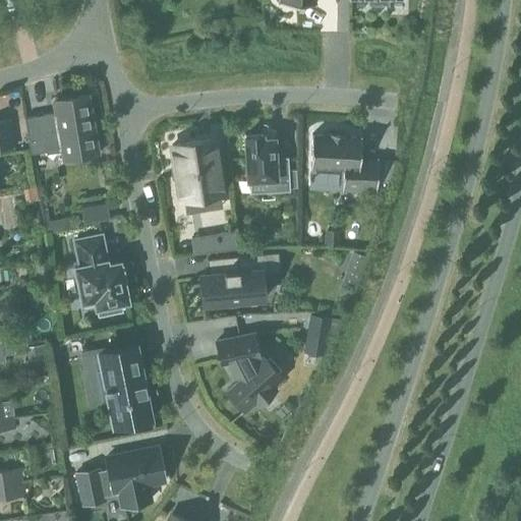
[(63,160),(98,154),(88,94),(64,98),(64,100),(62,100),(62,101),(54,102),(55,108),(54,108),(55,112),(24,117),(31,154),(46,151),(44,143),(60,140),(63,160)]
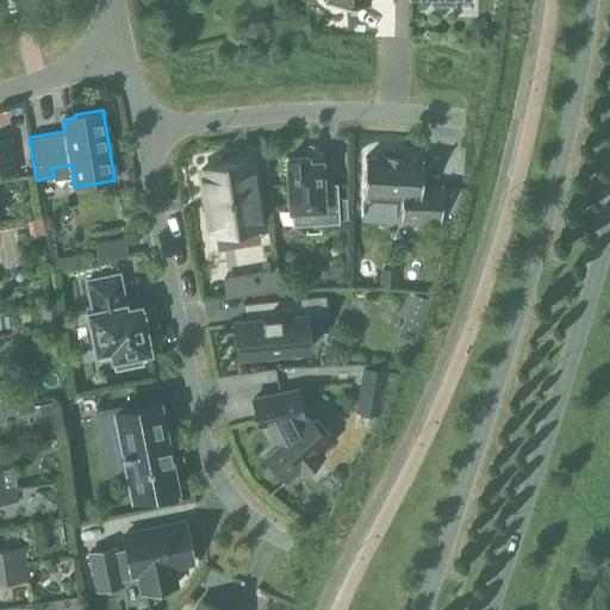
[(0,141),(0,174),(14,173),(10,139),(0,141)]
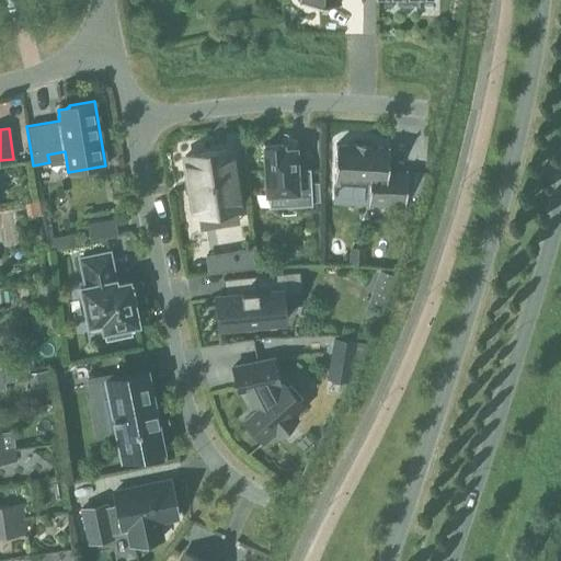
[(374,146),(374,144),(352,142),(352,144),(352,146),(338,145),(335,144),(333,180),(334,180),(333,201),(368,203),(368,205),(369,205),(403,207),(404,207),(407,172),(405,172),(387,171),(388,147),(387,147),(387,148),(373,147),(373,146),(374,146)]
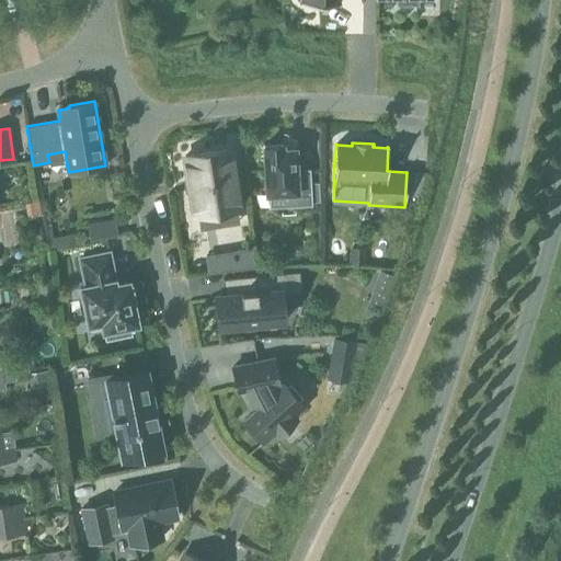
[(283,145),(264,146),(266,194),(286,193),(287,206),(311,205),(311,202),(319,202),(318,183),(310,183),(310,179),(297,179),(295,148),(283,149),(283,145)]
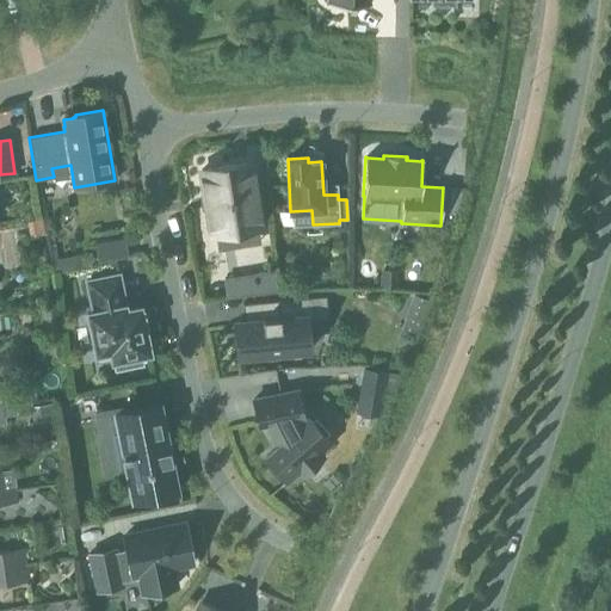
[(214,235),(218,234),(222,250),(241,246),(239,230),(264,226),(252,162),(202,172),(214,235)]
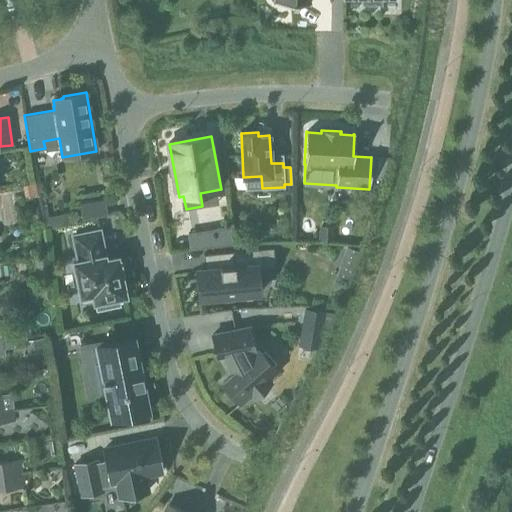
[(37,194),(35,183),(23,185),(25,196),(37,194)]
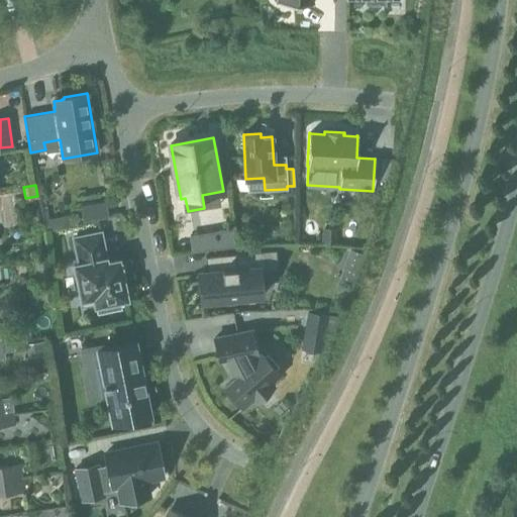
[(82,222),(109,217),(106,201),(80,206),(82,222)]
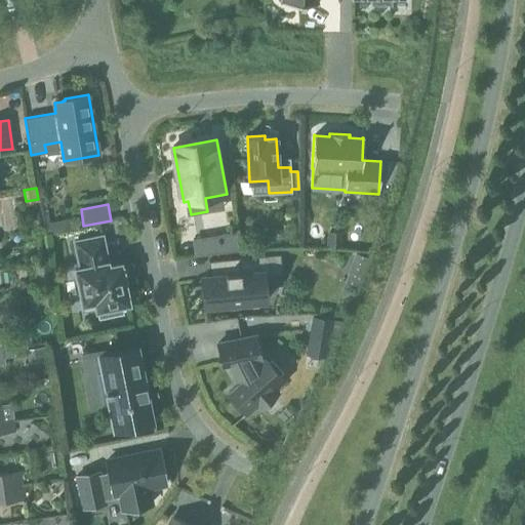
[(63,219),(65,230),(72,229),(70,218),(63,219)]
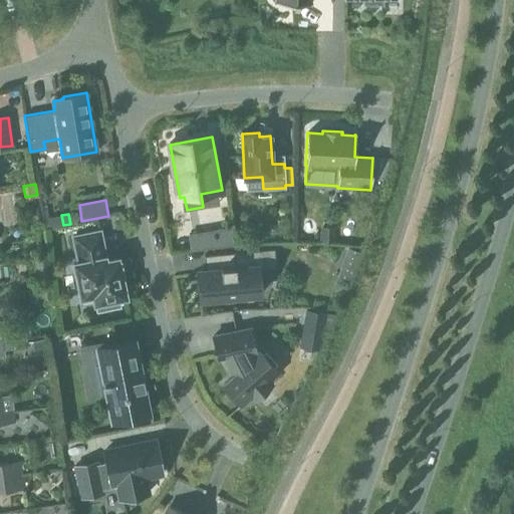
[(217,246),(233,244),(231,228),(214,231),(217,246)]
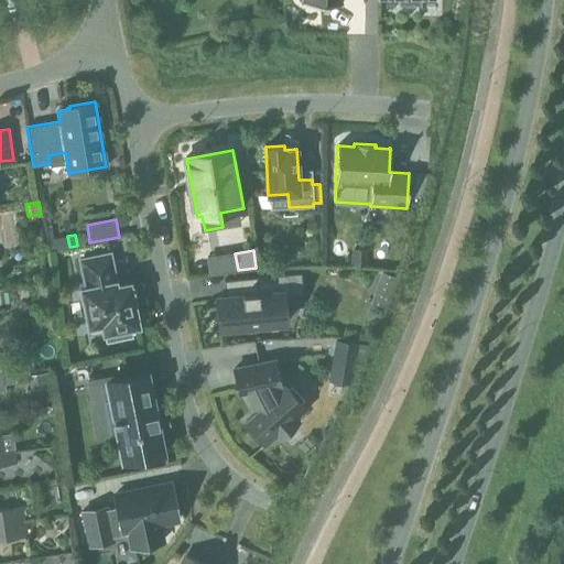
[(367,266),(367,252),(351,251),(351,264),(367,266)]
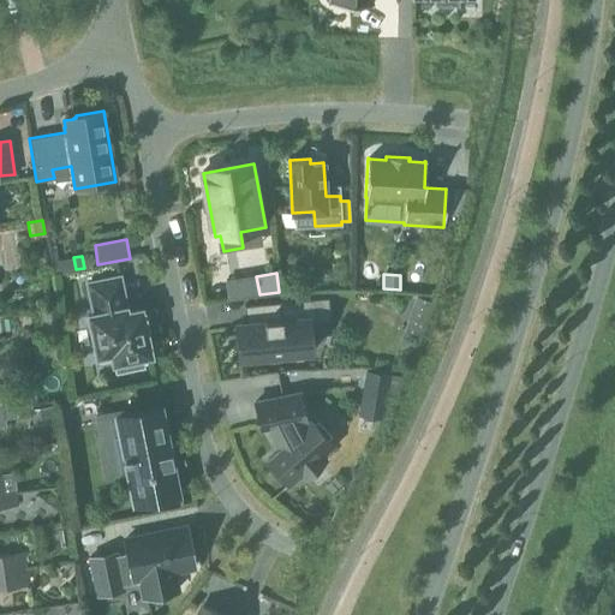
[(94,314),(88,315),(96,356),(120,351),(123,360),(150,354),(144,327),(145,326),(143,312),(142,312),(141,309),(126,311),(119,276),(88,284),(94,314)]
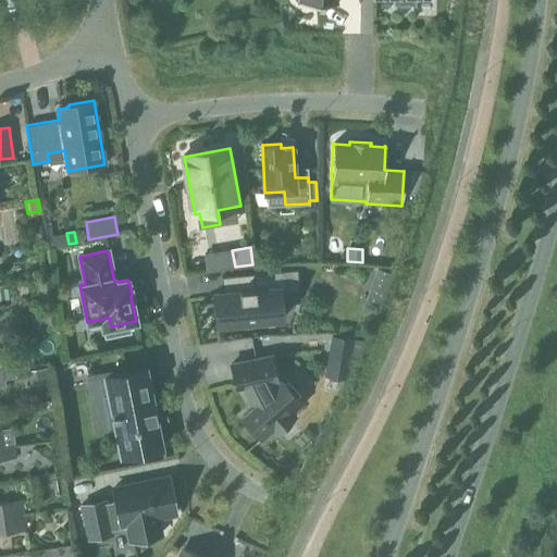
[(224,277),(226,292),(214,293),(217,325),(237,323),(237,325),(258,323),(258,321),(282,319),(280,293),(283,292),(282,271),(221,276),(221,279),(224,277)]
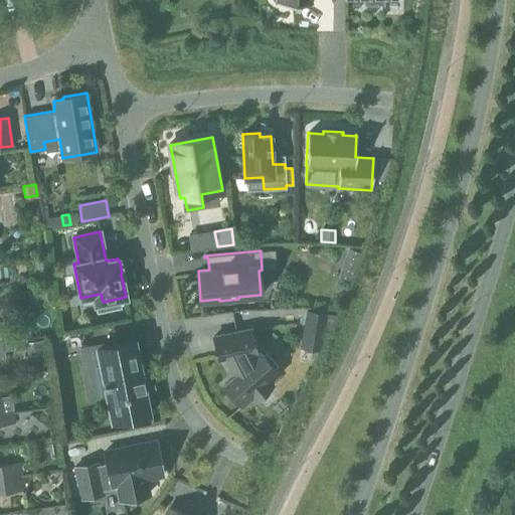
[(356,266),(360,254),(349,250),(345,262),(356,266)]
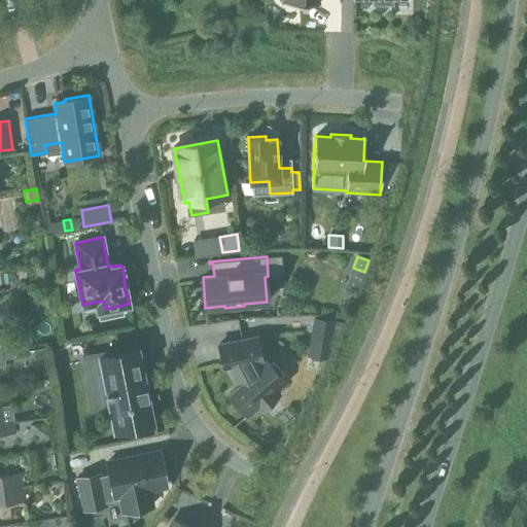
[(312,336),(335,340),(338,320),(315,316),(312,336)]
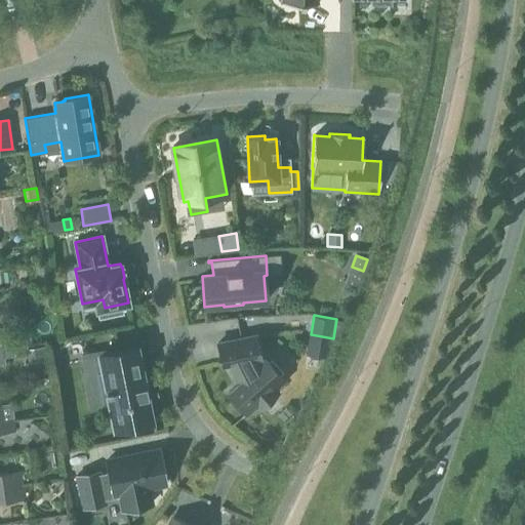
[(277,393),(274,389),(281,382),(275,376),(282,370),(271,358),(264,364),(260,359),(255,335),(217,342),(221,363),(230,362),(232,365),(231,365),(238,379),(239,378),(240,381),(228,392),(246,413),(255,405),(258,409),(277,393)]
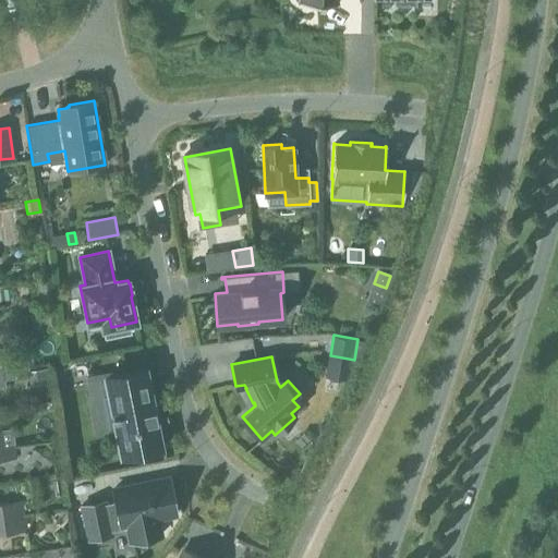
[(121,456),(162,447),(146,368),(98,378),(109,432),(116,431),(121,456)]
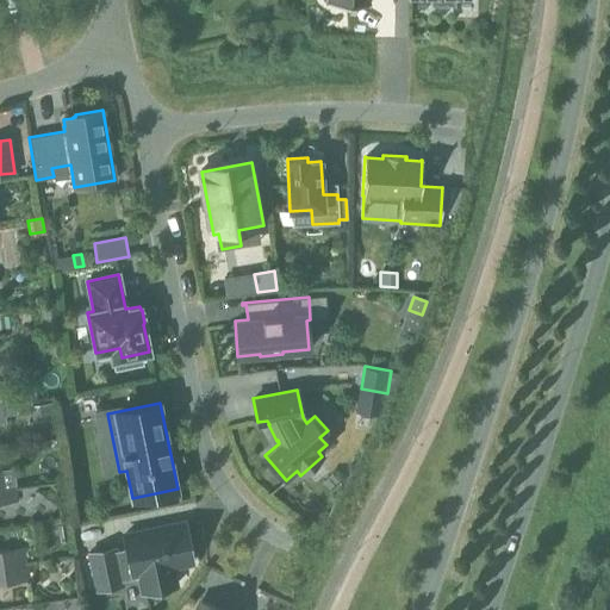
[(0,470),(0,486),(16,485),(13,468),(0,470)]
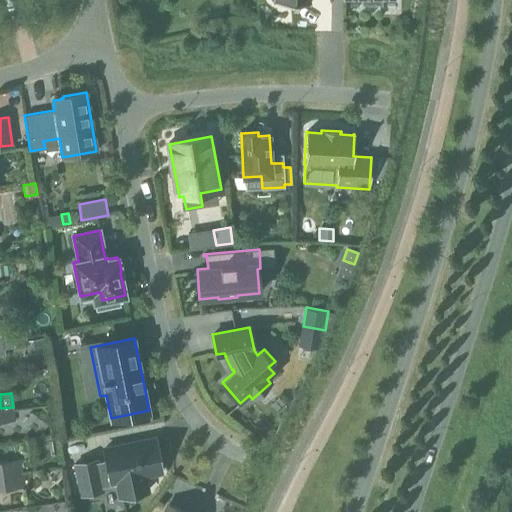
[(0,423),(15,421),(13,407),(0,408),(0,423)]
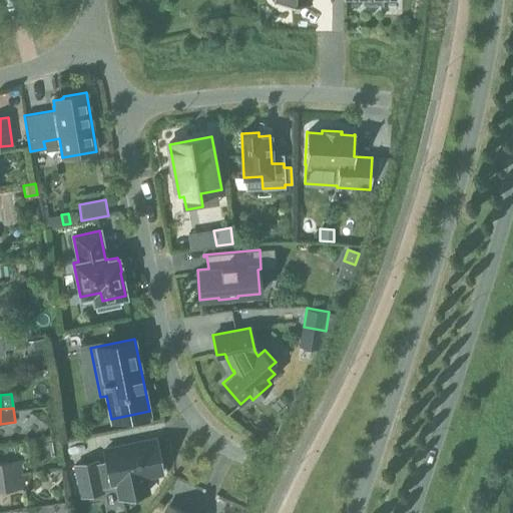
[(75,465),(81,496),(103,492),(100,479),(109,478),(110,484),(117,482),(120,498),(147,492),(144,477),(162,473),(156,445),(135,449),(134,444),(103,450),(106,461),(97,463),(96,460),(75,465)]
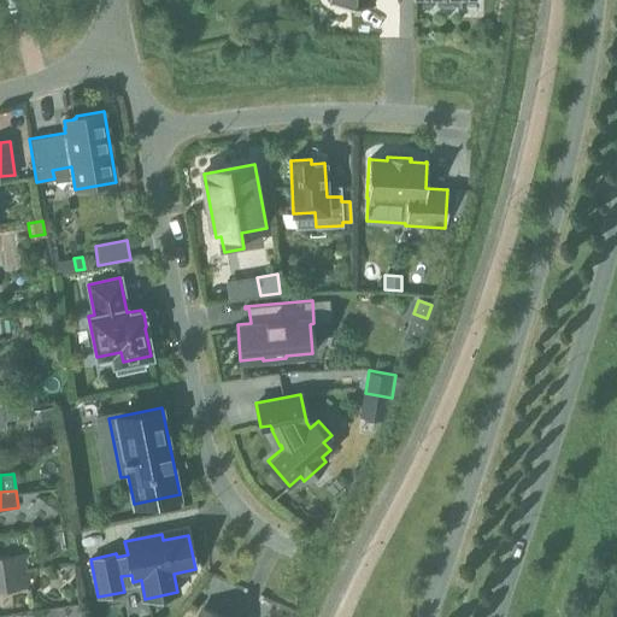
[(0,573),(28,570),(25,554),(0,558),(0,573)]
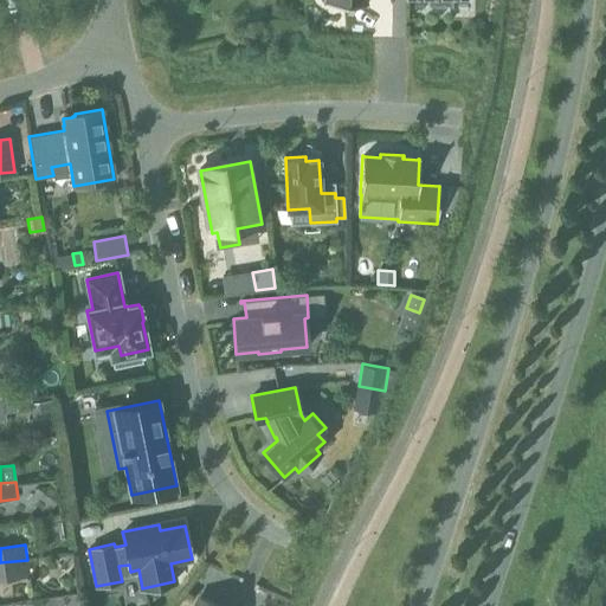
[(0,580),(30,577),(27,560),(0,562),(0,580)]
